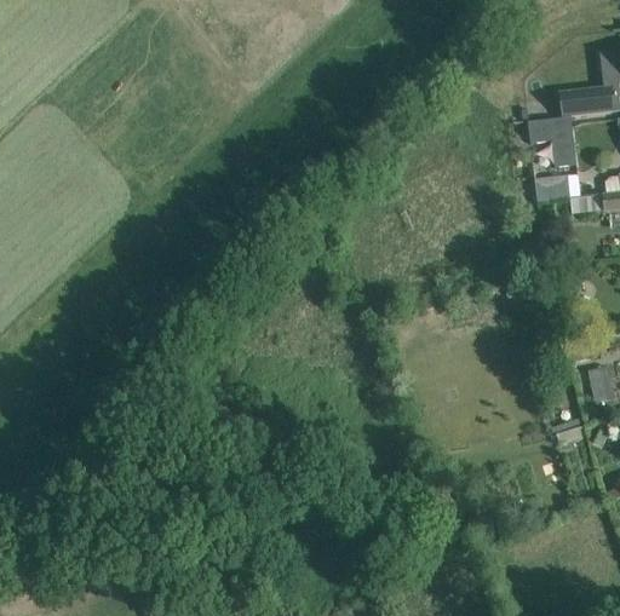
[(603,84),(557,90),(560,116),(619,109),(619,47),(600,50),(603,84)]
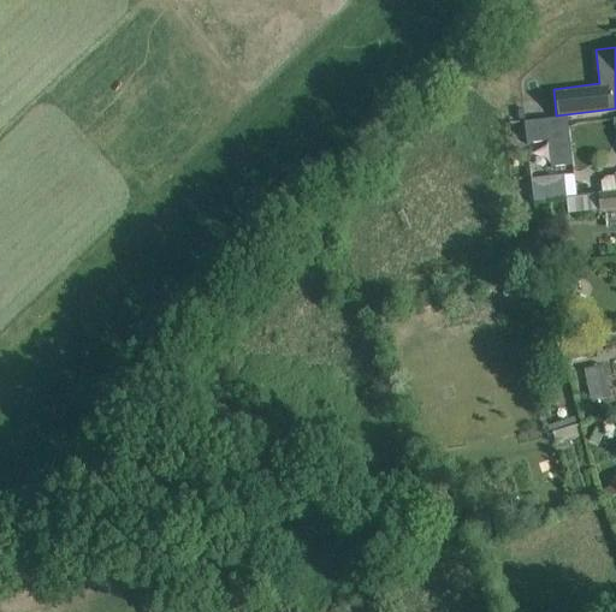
[(567,117),(523,122),(526,143),(548,142),(550,167),(573,165),(567,117)]
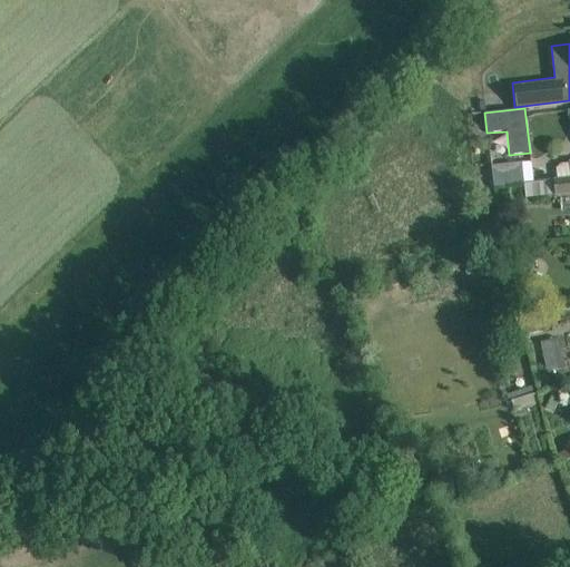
[(559,166),(547,167),(548,178),(553,177),(569,175),(569,158),(569,159),(569,160),(559,162),(559,166)]
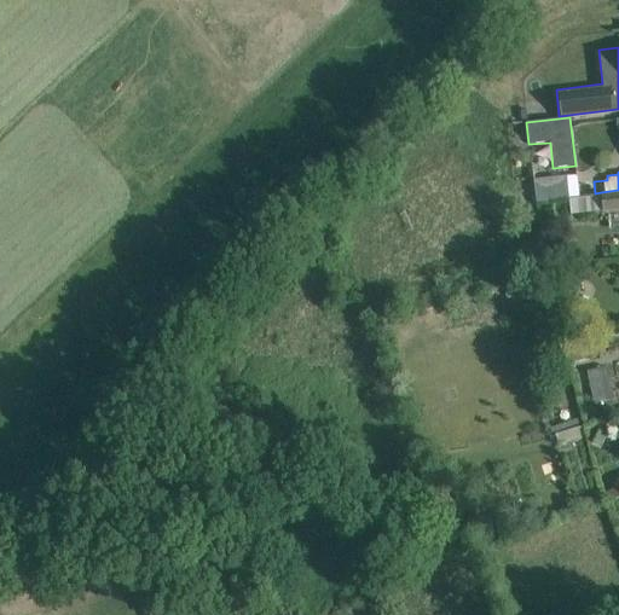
[(566,175),(534,178),(536,199),(568,196),(566,175)]
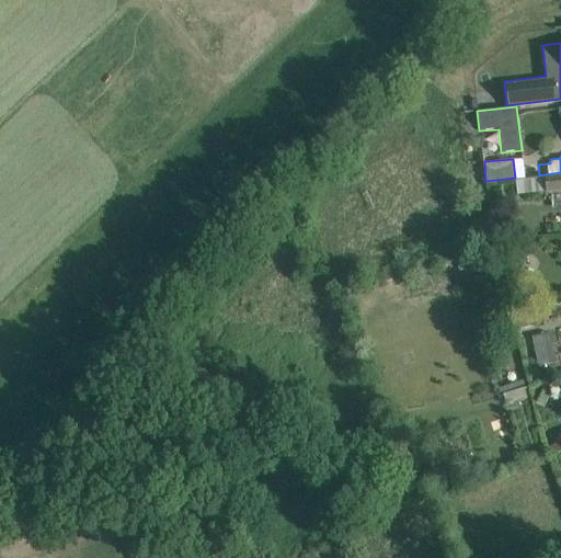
[(560,172),(545,174),(547,189),(560,186),(560,172)]
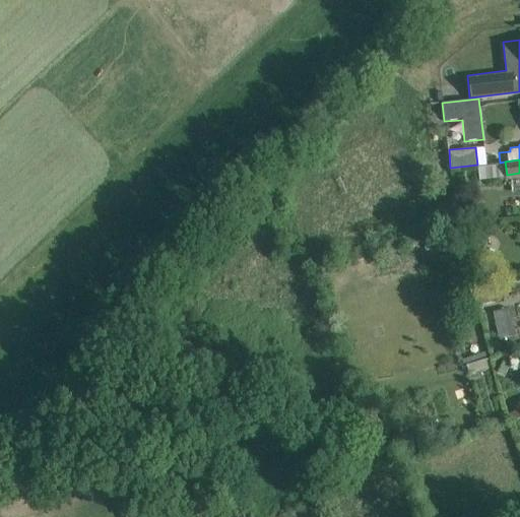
[(495,289),(482,292),(484,305),(494,303),(497,299),(495,289)]
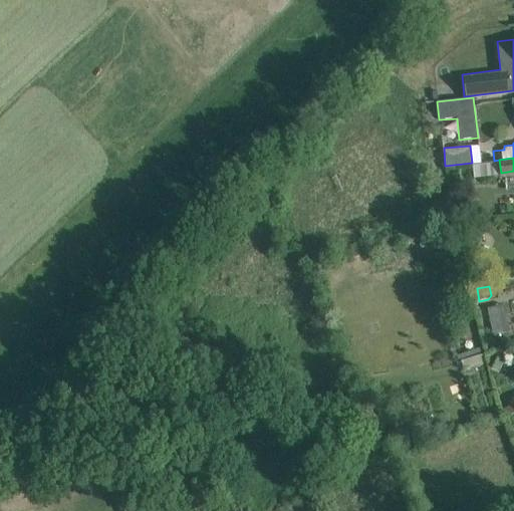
[(227,481),(219,484),(224,498),(233,494),(227,481)]
